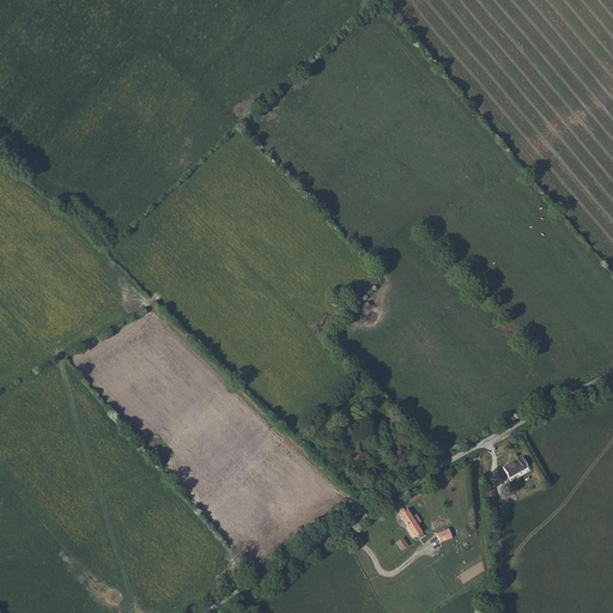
[(527,467),(522,457),(517,460),(517,459),(503,467),(509,478),(527,467)]
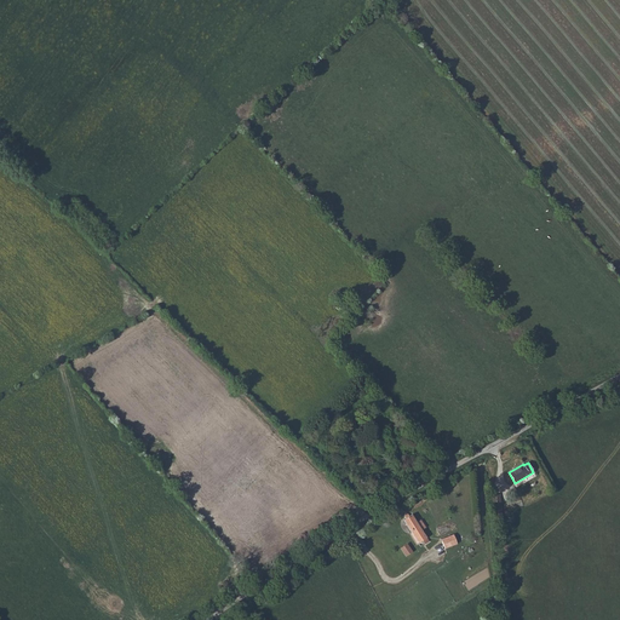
[(494,517),(503,516),(499,495),(492,497),(494,517)]
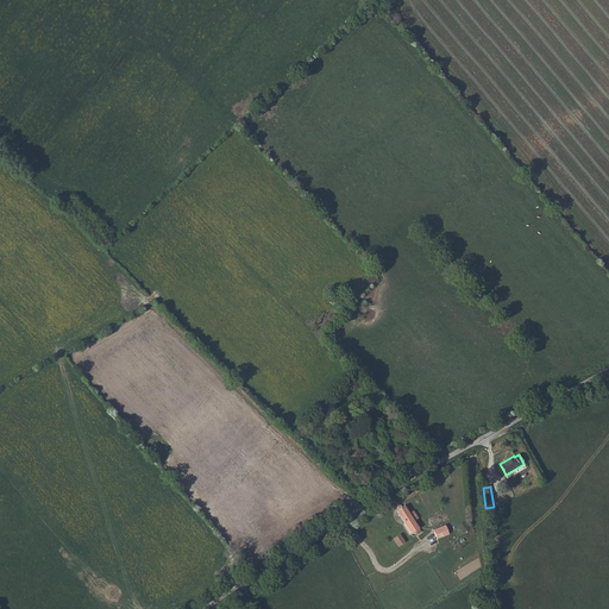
[(409,512),(406,506),(396,512),(410,533),(415,532),(418,534),(421,532),(415,521),(419,519),(414,510),(409,512)]
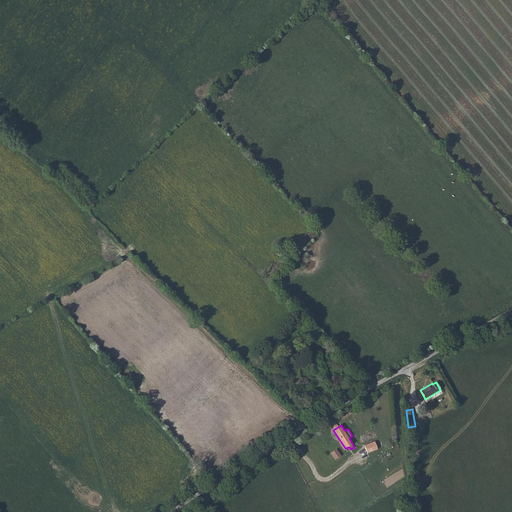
[(377,450),(375,443),(365,446),(367,454),(377,450)]
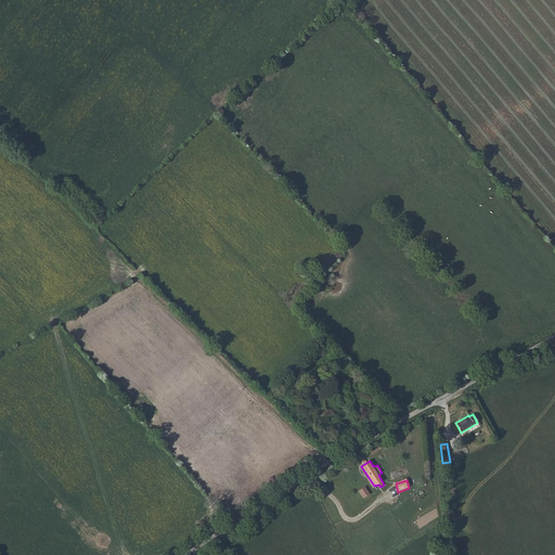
[(370,494),(362,483),(357,487),(364,498),(370,494)]
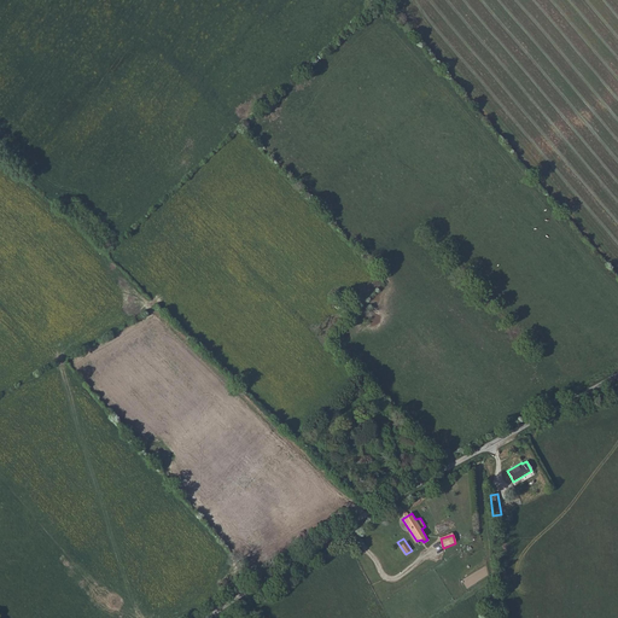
[(467,571),(459,577),(461,581),(471,575),(467,571)]
